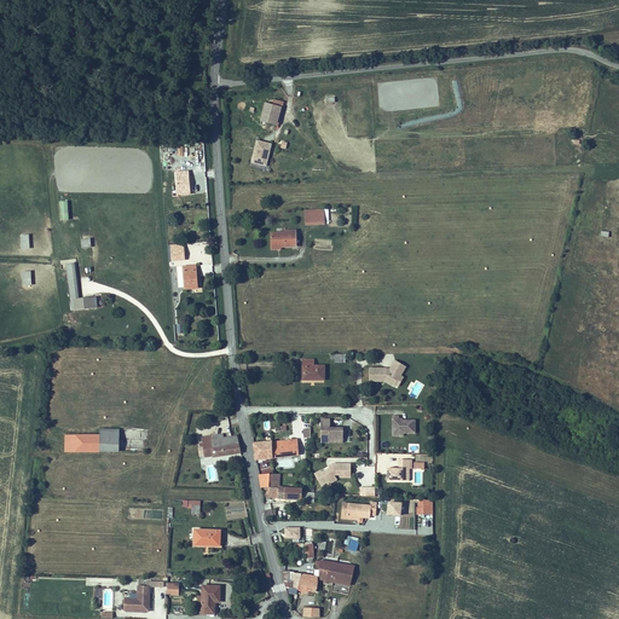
[(282,108),(265,104),(261,121),(277,125),(282,108)]
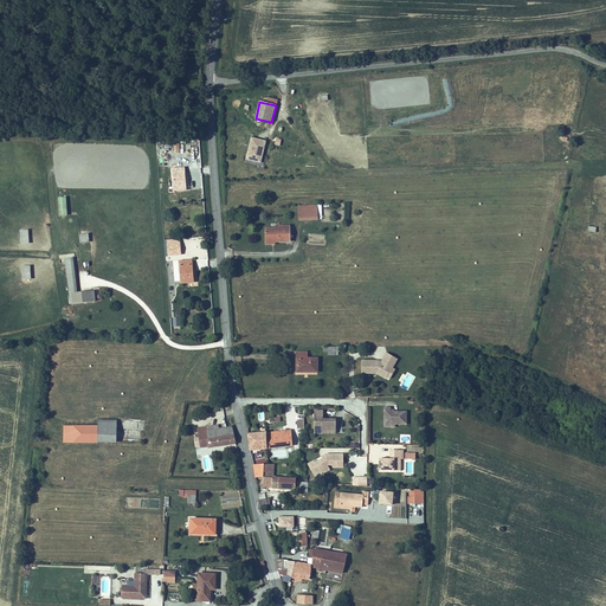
[(264,142),(252,140),(247,159),(259,161),(264,142)]
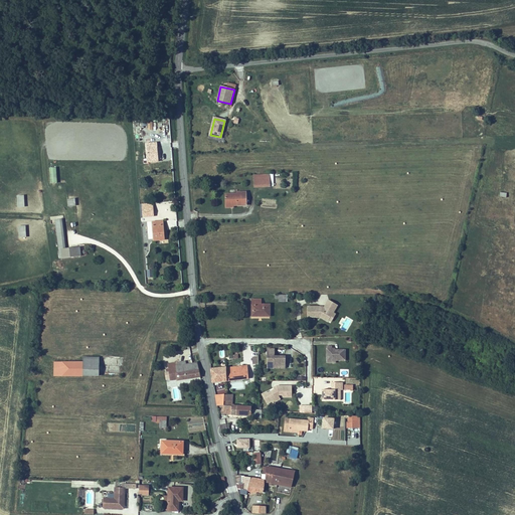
[(159,162),(157,142),(146,143),(148,161),(144,161),(144,164),(148,163),(159,162)]
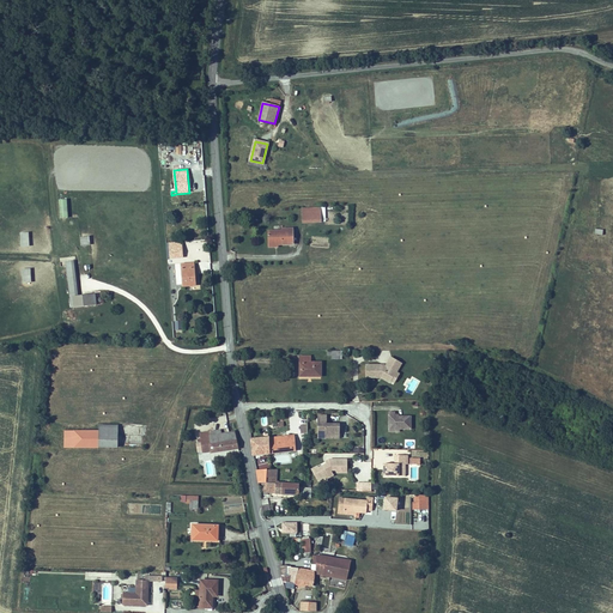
[(67,201),(59,201),(60,219),(68,219),(67,201)]
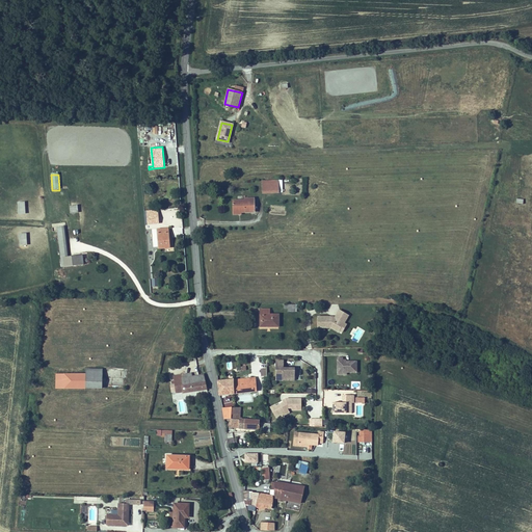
[(282,180),(262,180),(262,191),(282,191),(282,180)]
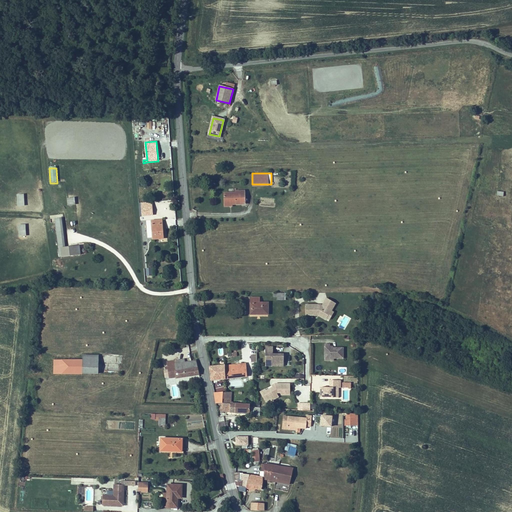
[(224,194),(224,204),(232,204),(245,203),(245,191),(239,192),(239,194),(224,194)]
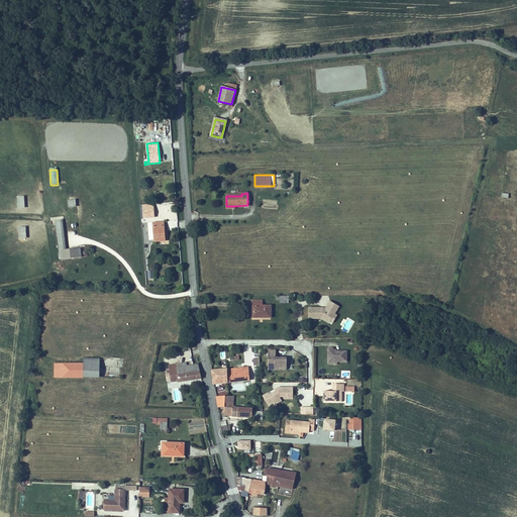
[(69,207),(77,206),(76,199),(68,200),(69,207)]
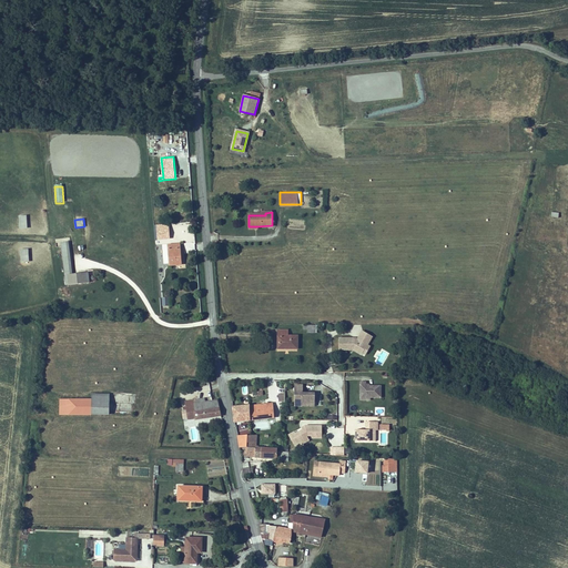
[(67,285),(89,283),(89,273),(70,275),(68,242),(63,243),(67,285)]
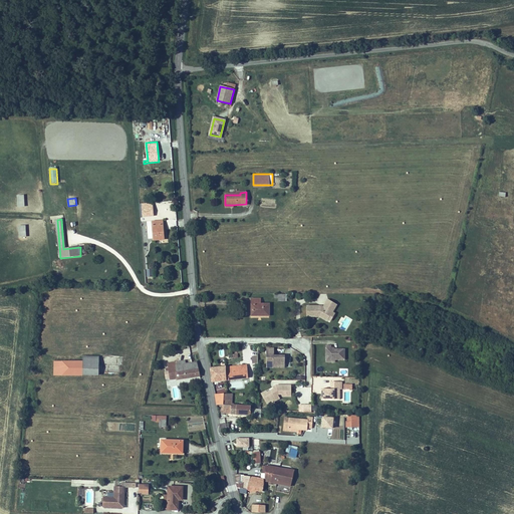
[(153,221),(154,241),(164,240),(163,221),(153,221)]
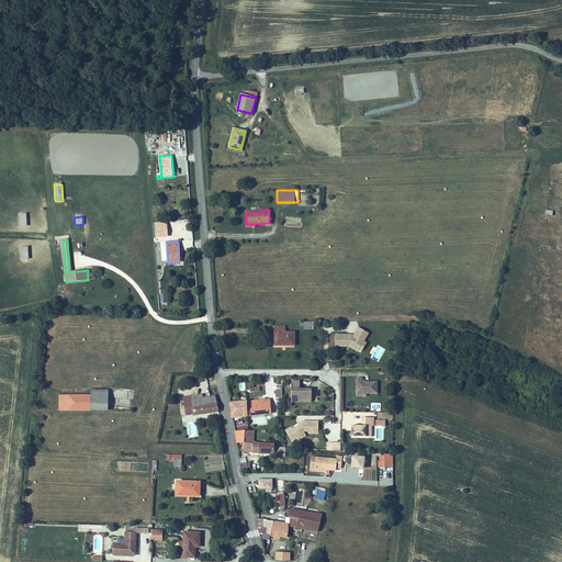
[(276,345),(295,345),(295,332),(285,332),(285,326),(276,326),(276,345)]
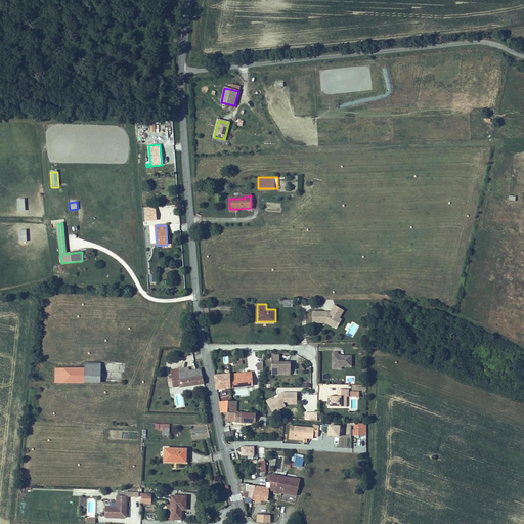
[(340,318),(342,313),(344,310),(335,305),(333,308),(331,313),(329,312),(313,312),(313,323),(326,322),(335,328),(336,325),(339,328),(343,319),(340,318)]
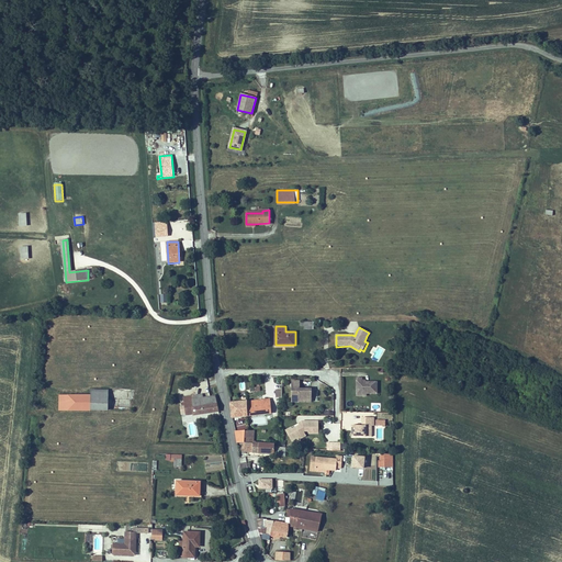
[(377,381),(369,381),(366,381),(364,380),(361,380),(361,378),(356,378),(356,393),(356,395),(366,395),(366,393),(377,393),(377,381)]
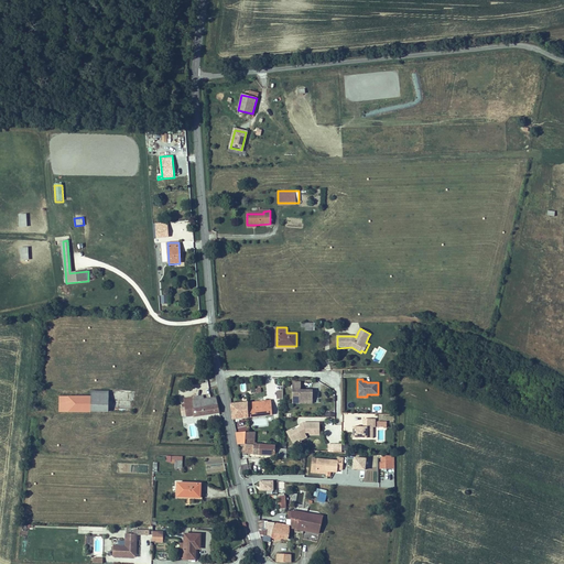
[(293,381),(293,399),(293,401),(304,401),(313,401),(313,388),(301,388),(301,381),(293,381)]
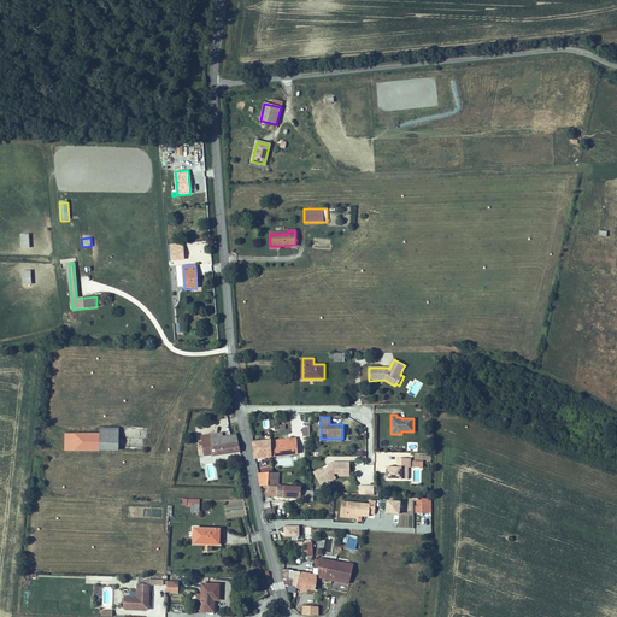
[(100,427),(100,433),(100,451),(119,451),(121,427),(100,427)]
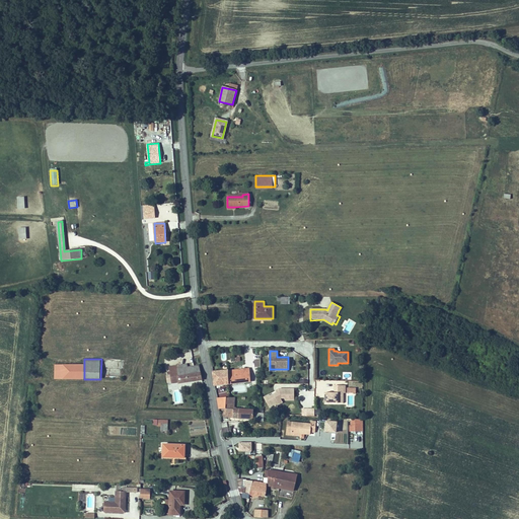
[(55,364),(55,379),(84,379),(84,364),(55,364)]
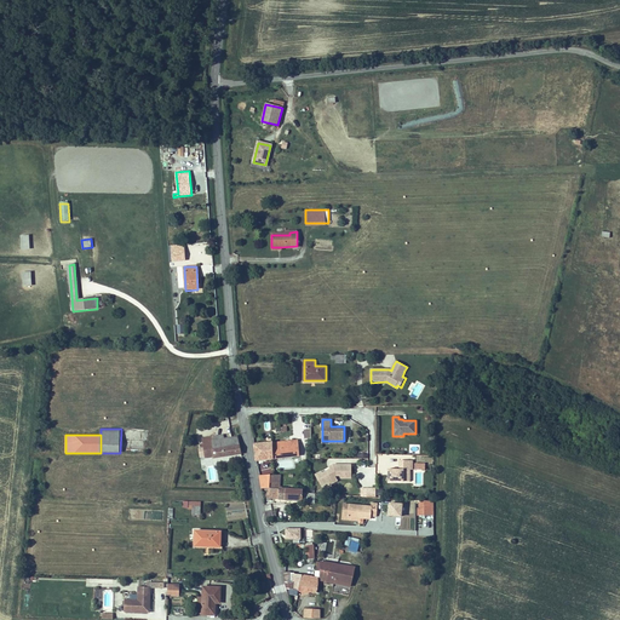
[(206,457),(214,455),(214,457),(240,453),(241,452),(239,436),(236,436),(216,440),(216,436),(211,436),(204,438),(204,443),(200,445),(200,447),(205,447),(206,457)]
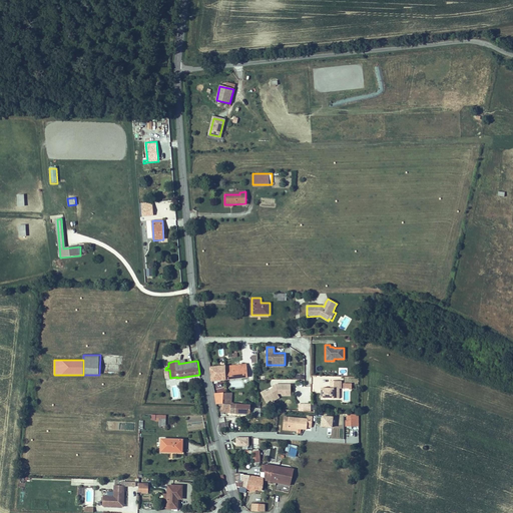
[(222,366),(222,365),(209,366),(211,379),(224,378),(222,366)]
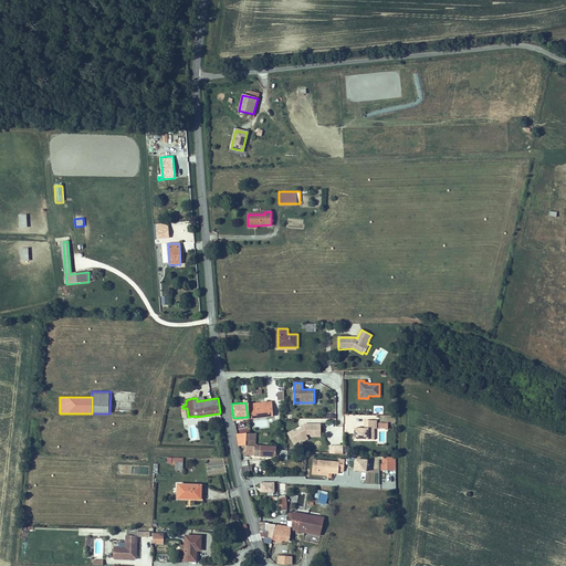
[(270,402),(245,404),(248,417),(272,416),(270,402)]
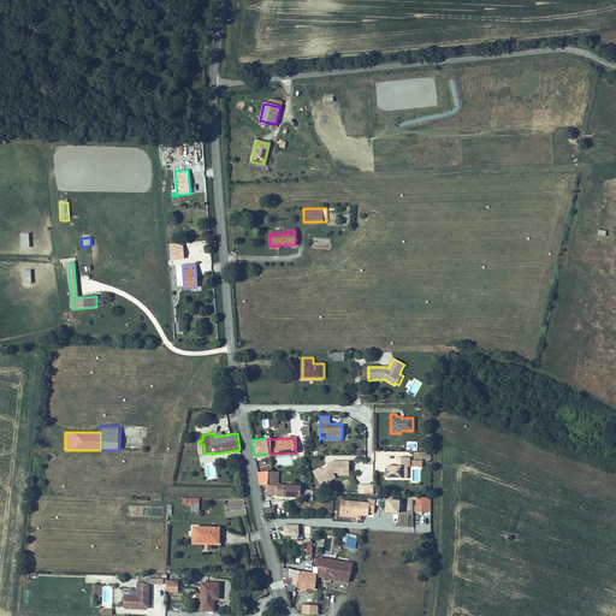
[(270,457),(258,458),(260,471),(268,469),(267,465),(271,465),(270,457)]
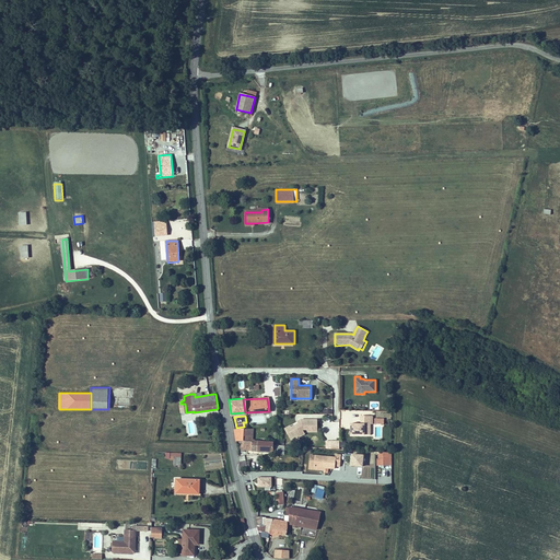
[(363,423),(360,423),(359,423),(352,423),(352,435),(366,435),(372,435),(372,431),(372,424),(374,424),(374,416),(363,416),(363,423)]
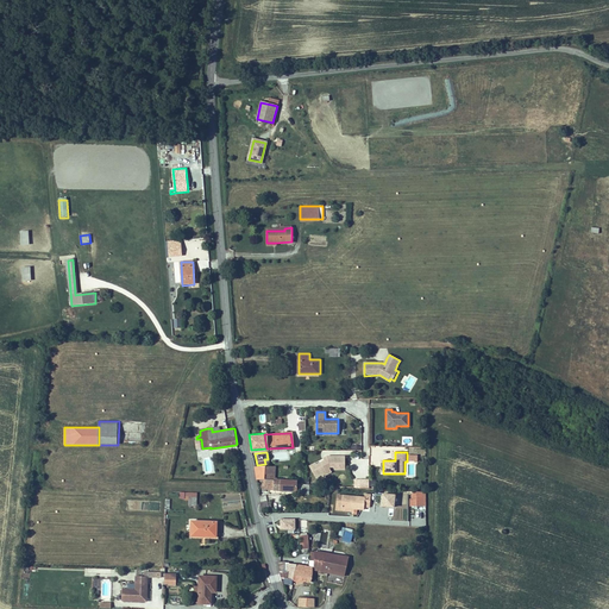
[(344,456),(326,456),(321,458),(322,460),(315,465),(314,463),(308,466),(315,477),(320,475),(321,476),(330,471),(327,468),(330,466),(332,466),(333,469),(344,470),(344,456)]
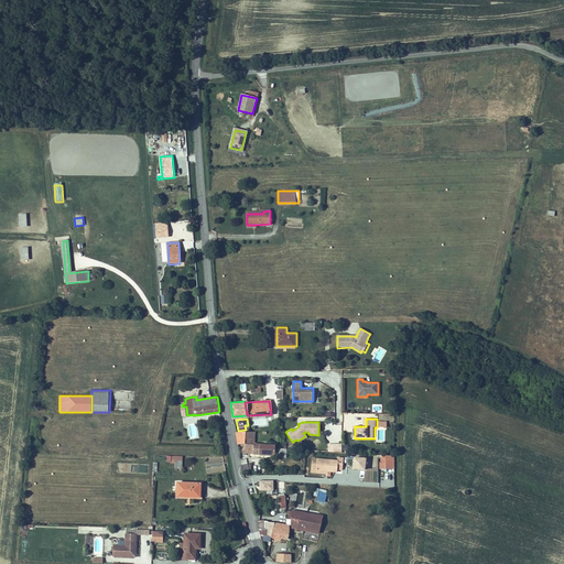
[(250,444),(249,433),(239,433),(240,444),(250,444)]
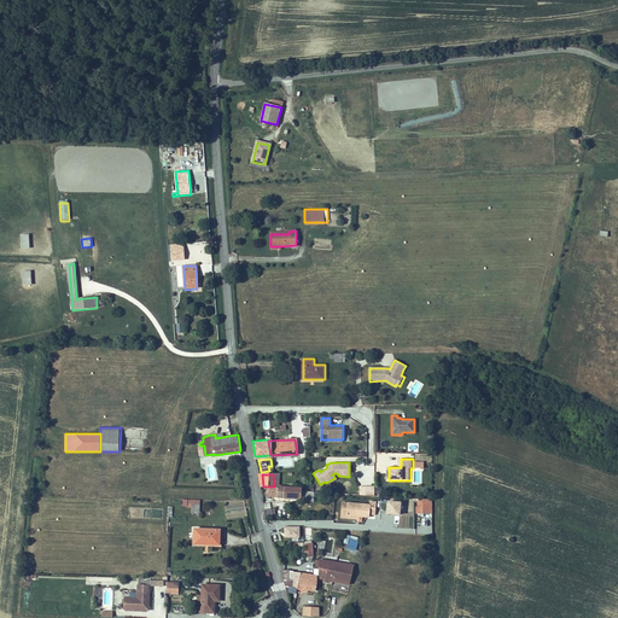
[(299,500),(302,491),(302,488),(280,487),(263,487),(262,487),(263,495),(299,500)]
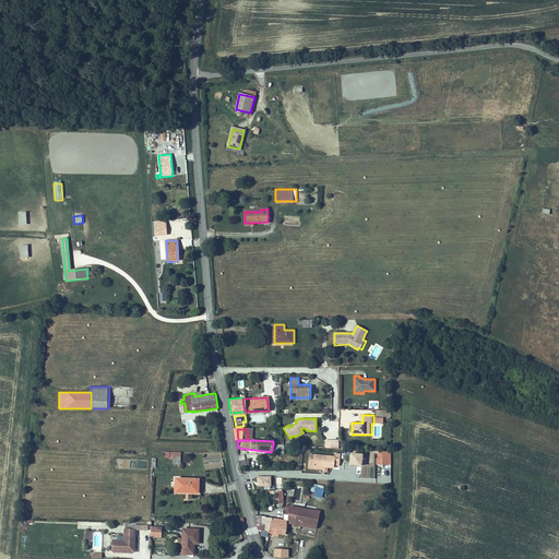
[(284,453),(284,444),(275,444),(275,454),(284,453)]
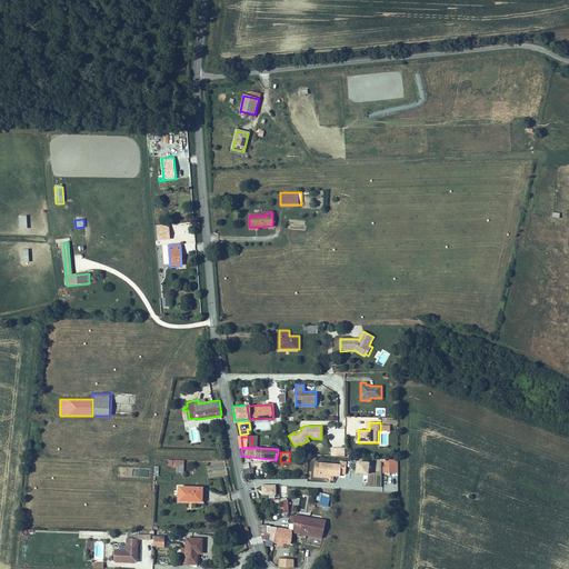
[(398,472),(398,460),(386,460),(386,466),(383,466),(383,473),(398,472)]
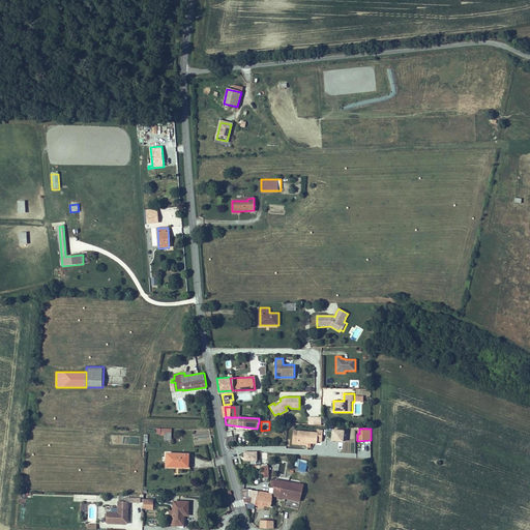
[(345,431),(333,430),(332,441),(344,442),(345,431)]
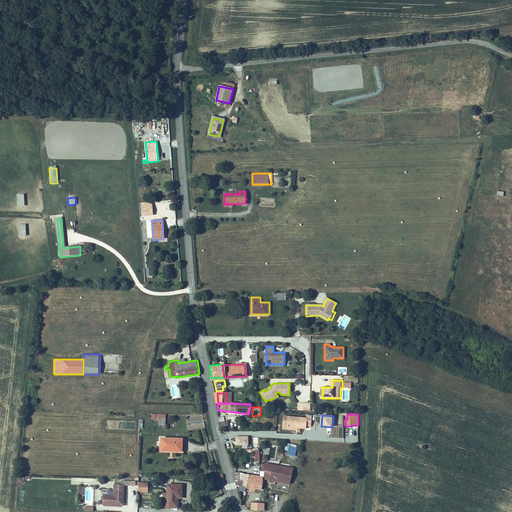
[(307,417),(284,416),(283,429),(297,430),(297,432),(300,433),(301,428),(307,429),(307,426),(311,426),(312,416),(307,416),(307,417)]
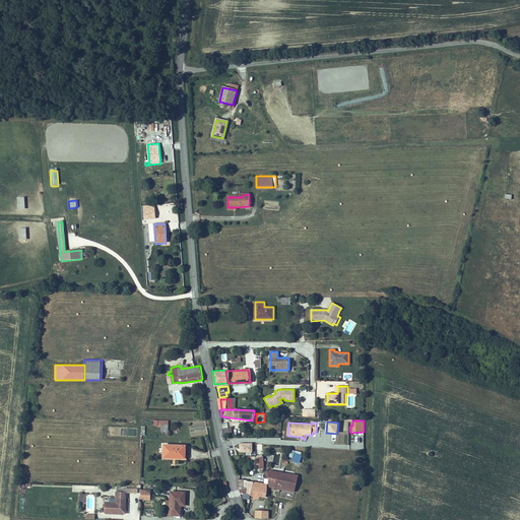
[(164,460),(185,460),(185,445),(164,445),(164,460)]
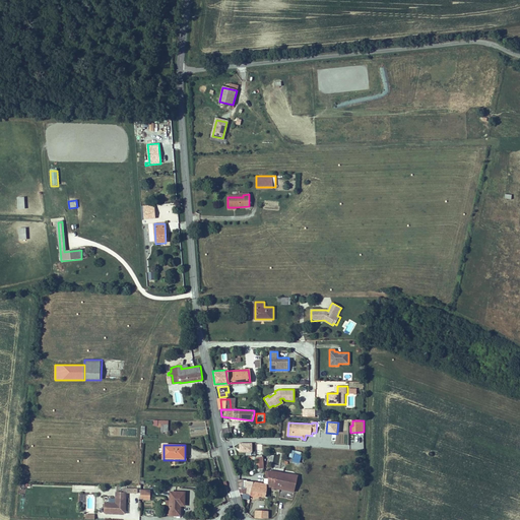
[(302,455),(295,454),(294,460),(301,462),(302,455)]
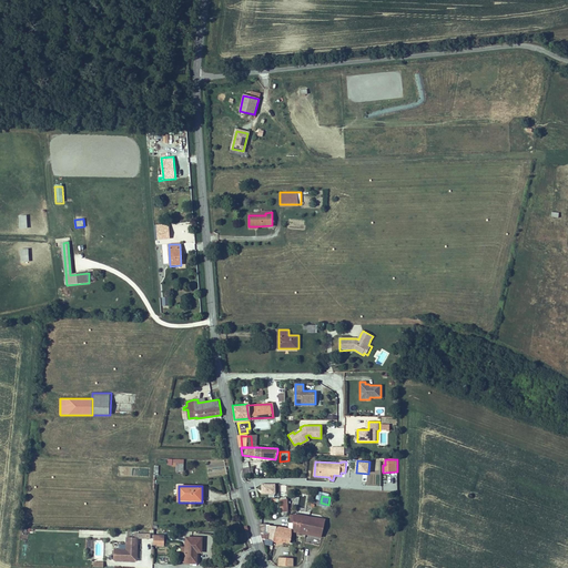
[(306,533),(311,516),(294,513),(294,514),(293,520),(292,526),(295,527),(295,529),(306,533)]
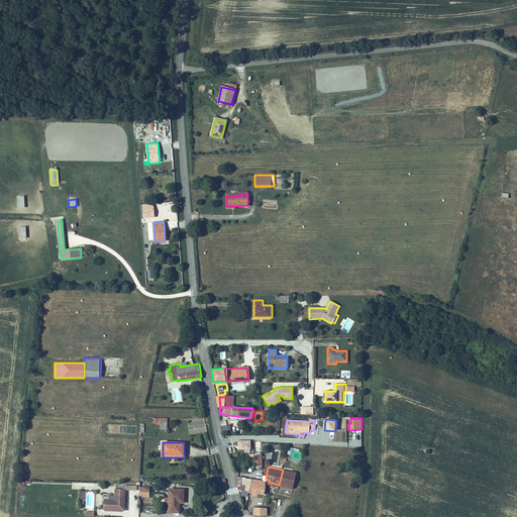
[(297,474),(283,470),(279,485),(294,488),(297,474)]
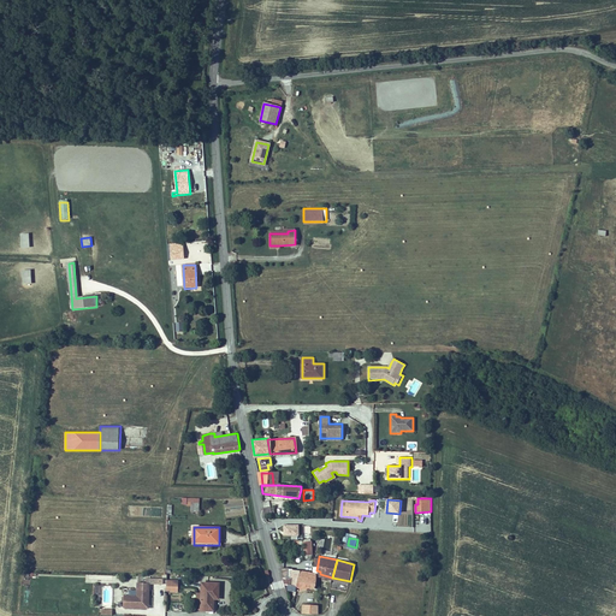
[(297,585),(300,570),(296,570),(295,569),(283,568),(288,585),(297,585)]
